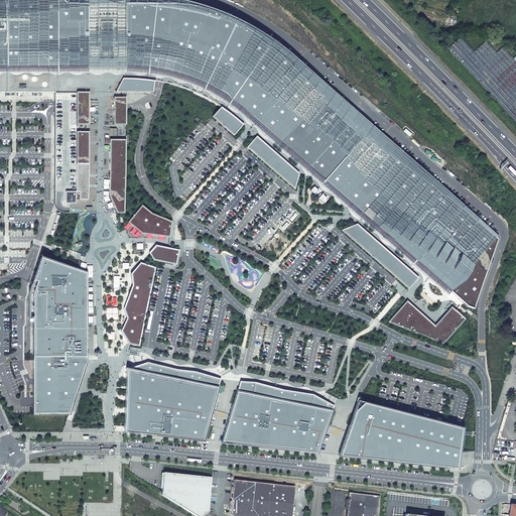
[(0,0),(0,69),(154,72),(159,72),(163,73),(172,75),(180,77),(188,80),(196,82),(203,86),(210,89),(217,93),(224,97),(230,101),(237,106),(243,111),(250,116),(256,122),(263,128),(281,144),(304,164),(316,174),(364,216),(425,270),(458,298),(464,303),(468,306),(474,309),(498,239),(462,207),(405,157),(324,86),(287,54),(273,42),(254,30),(231,19),(207,11),(196,9),(185,7),(177,5),(170,5),(163,4),(66,4),(59,0),(0,0)]
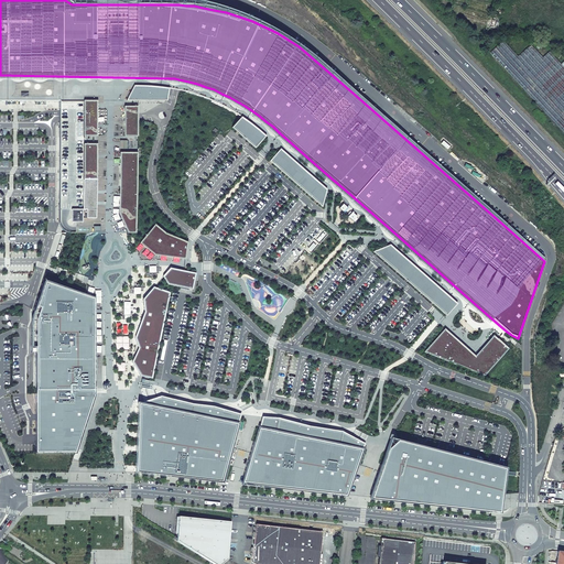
[(563,67),(562,64),(550,52),(542,57),(530,45),(518,56),(502,41),(489,53),(513,78),(563,132),(563,67)]
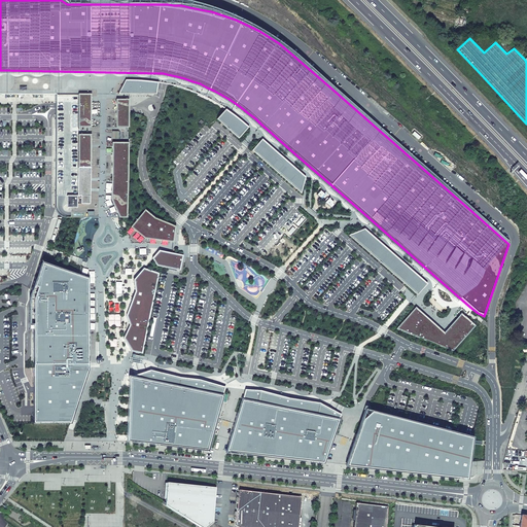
[(120,217),(127,217),(127,144),(127,129),(127,114),(127,108),(127,101),(127,95),(154,95),(156,82),(157,73),(0,70),(0,94),(56,95),(56,100),(55,101),(55,106),(55,120),(55,154),(55,165),(55,177),(55,197),(65,197),(65,208),(71,208),(79,208),(86,208),(86,217),(88,217),(94,217),(99,217),(120,217)]
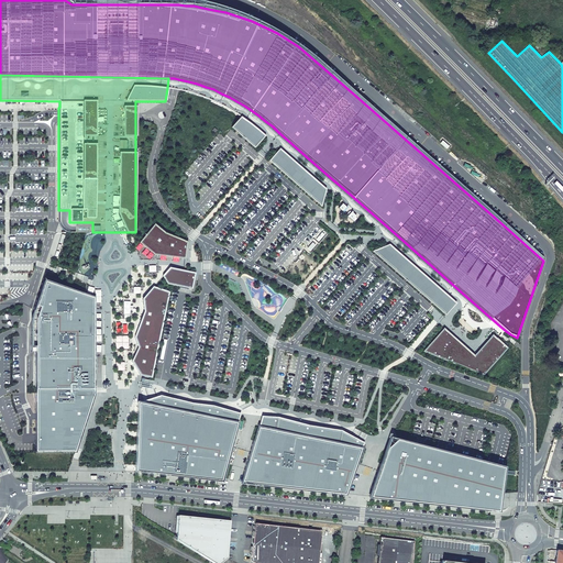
[(246,120),(241,117),(231,128),(243,139),(250,144),(255,148),(265,135),(264,134),(257,129),(252,124),(246,120)]
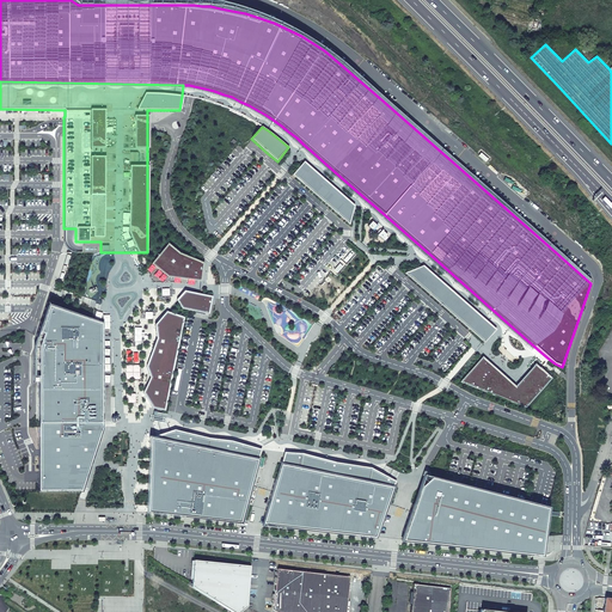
[(293,175),(349,225),(353,213),(355,206),(304,161),(293,175)]
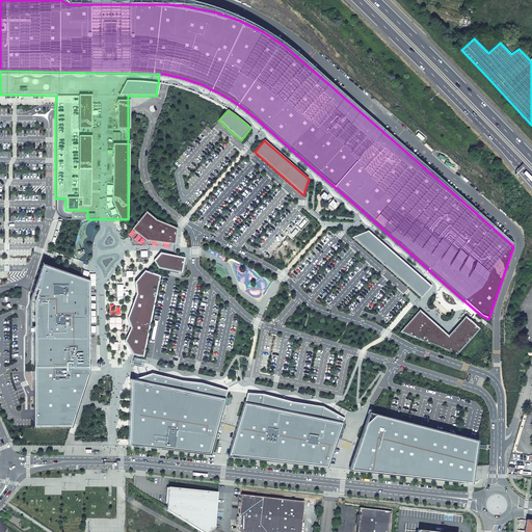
[(65,198),(55,198),(55,212),(55,214),(56,215),(57,217),(58,218),(60,219),(62,219),(63,219),(68,219),(72,219),(81,219),(87,219),(87,210),(80,210),(72,210),(65,210),(65,198)]
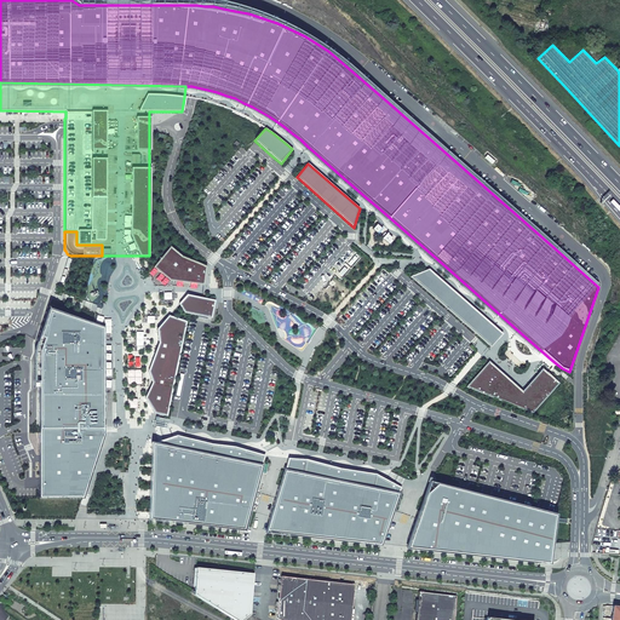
[(182,257),(170,247),(154,268),(170,281),(197,285),(204,285),(206,267),(182,257)]
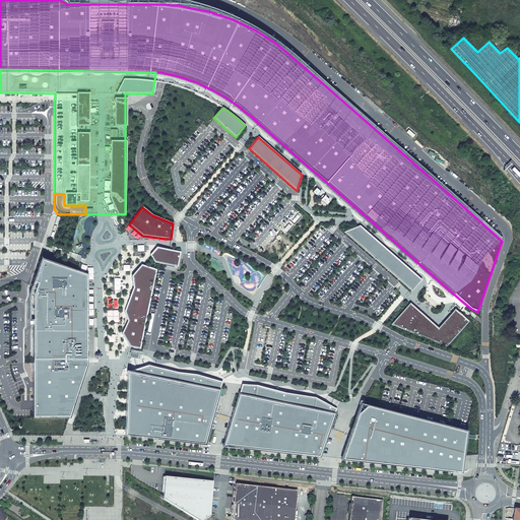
[(344,232),(411,291),(421,279),(360,225),(344,232)]
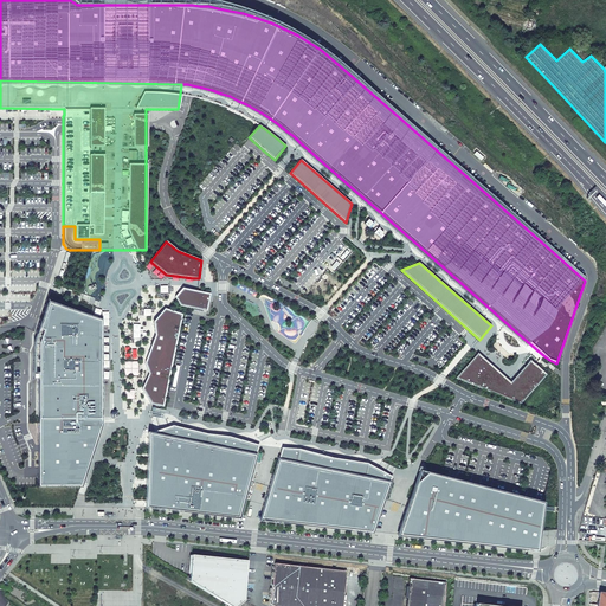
[(199,309),(207,311),(211,294),(207,292),(182,288),(175,297),(180,305),(193,308),(199,309)]
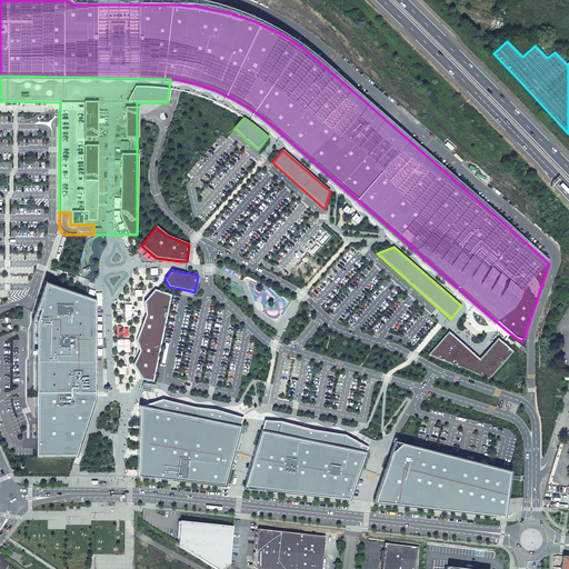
[(36,432),(36,457),(76,457),(81,441),(95,399),(95,372),(95,361),(95,349),(95,346),(95,328),(95,318),(95,313),(95,303),(95,301),(93,300),(89,299),(85,298),(45,283),(41,293),(41,316),(38,316),(36,322),(36,328),(36,349),(36,376),(36,385),(36,432)]
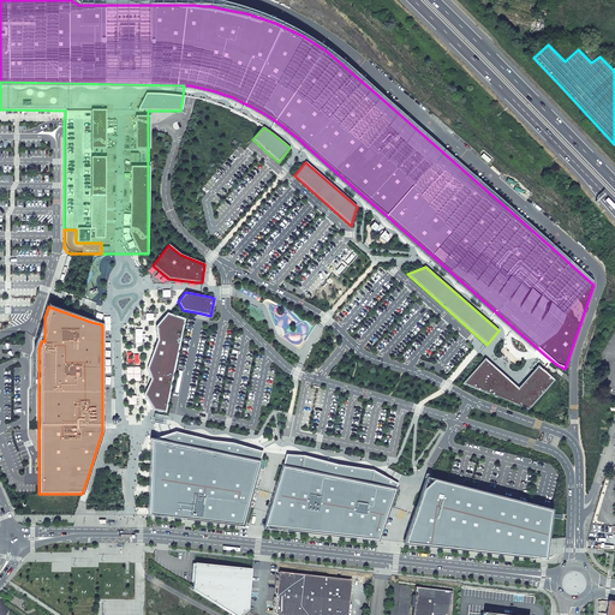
[(185,318),(167,314),(156,327),(157,340),(148,369),(151,380),(144,395),(154,410),(163,412),(166,412),(185,318)]
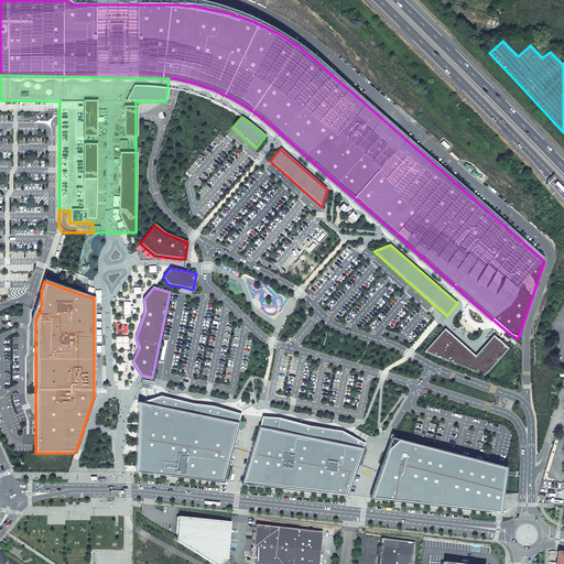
[(476,356),(444,328),(424,353),(485,377),(509,348),(500,340),(494,335),(476,356)]
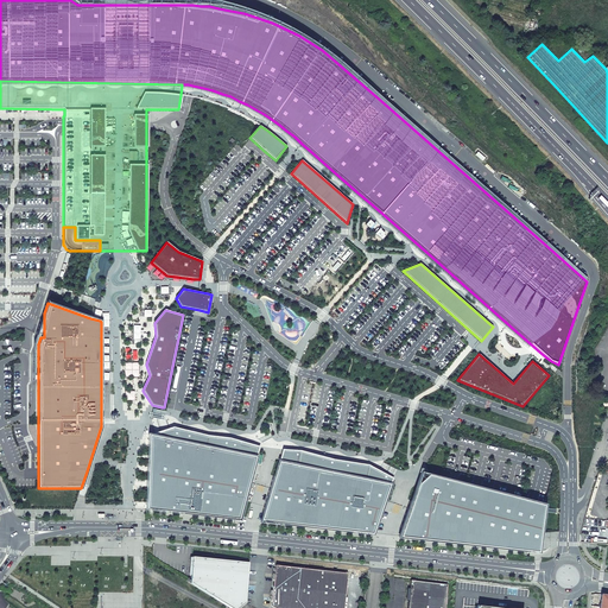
[(146,508),(146,510),(239,520),(245,501),(254,467),(259,450),(260,447),(257,445),(229,438),(208,436),(172,429),(169,429),(168,429),(150,435),(150,437),(149,448),(149,456),(149,458),(149,467),(147,472),(147,480),(147,487),(146,501),(146,508)]
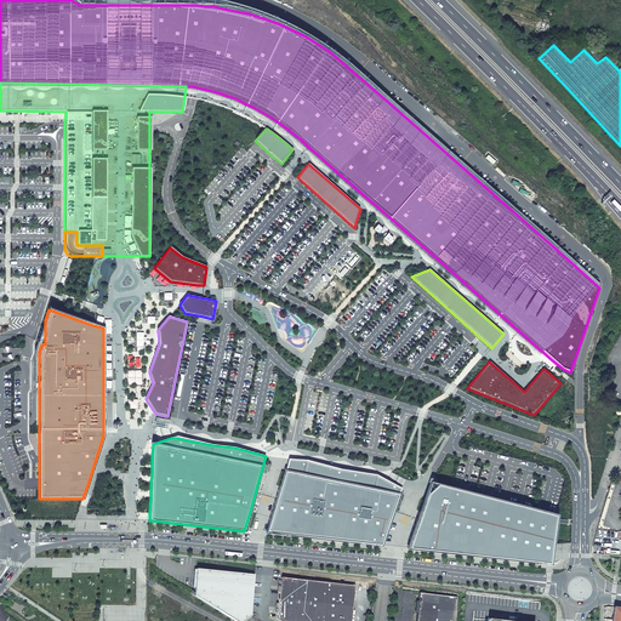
[(267,530),(266,534),(382,547),(393,512),(402,489),(393,484),(376,474),(341,469),(307,460),(289,459),(285,471),(280,486),(267,530)]
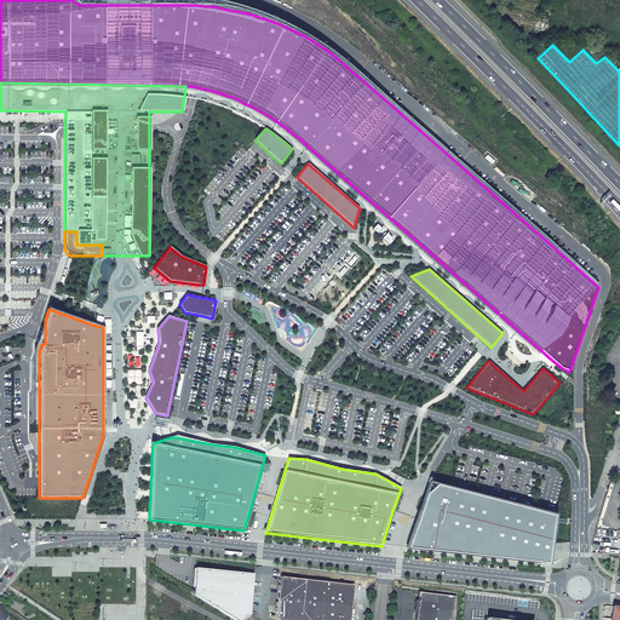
[(419,511),(407,549),(436,552),(550,564),(552,544),(556,515),(543,512),(520,506),(504,501),(487,498),(463,491),(453,488),(436,484),(425,493),(419,511)]
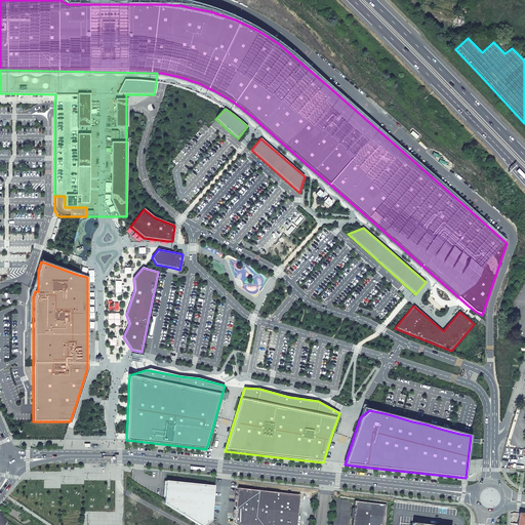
[(163,502),(199,524),(203,524),(208,521),(211,520),(214,485),(165,480),(163,499),(163,502)]
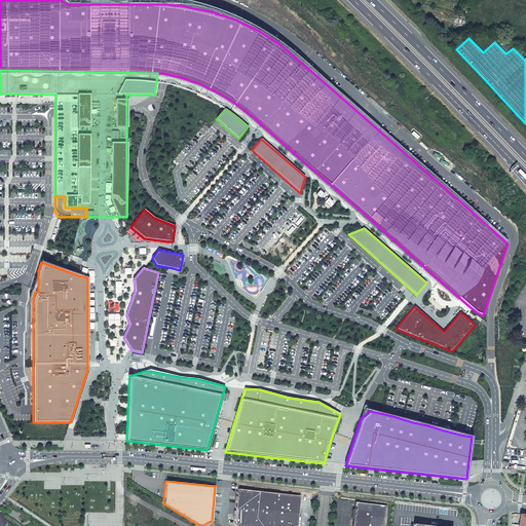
[(234,524),(238,525),(297,525),(300,495),(238,488),(234,524)]
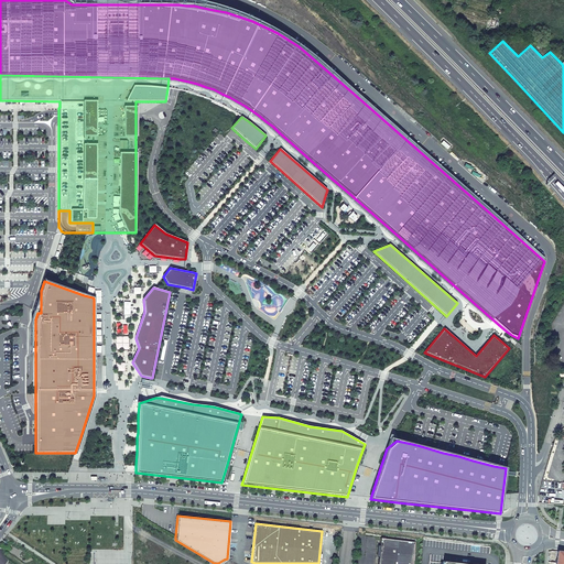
[(377,563),(412,563),(415,542),(380,538),(377,563)]
